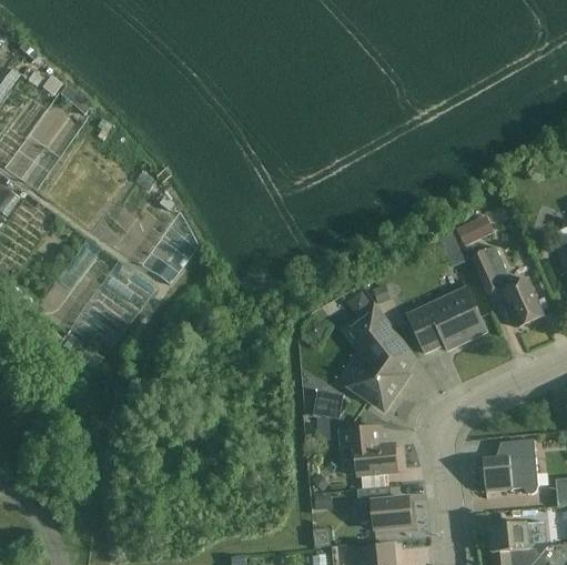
[(90,103),(67,82),(60,92),(83,111),(90,103)]
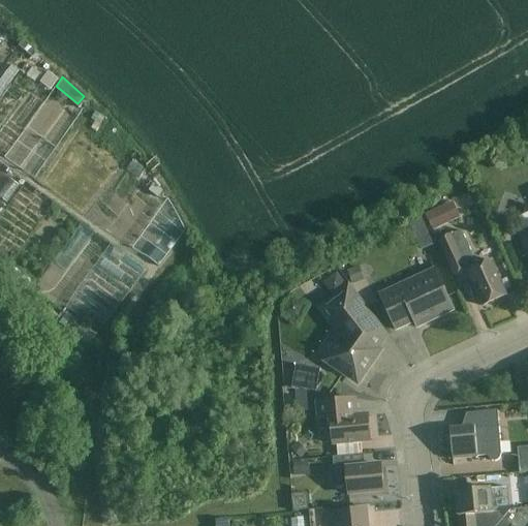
[(37,131),(49,112),(35,104),(25,124),(37,131)]
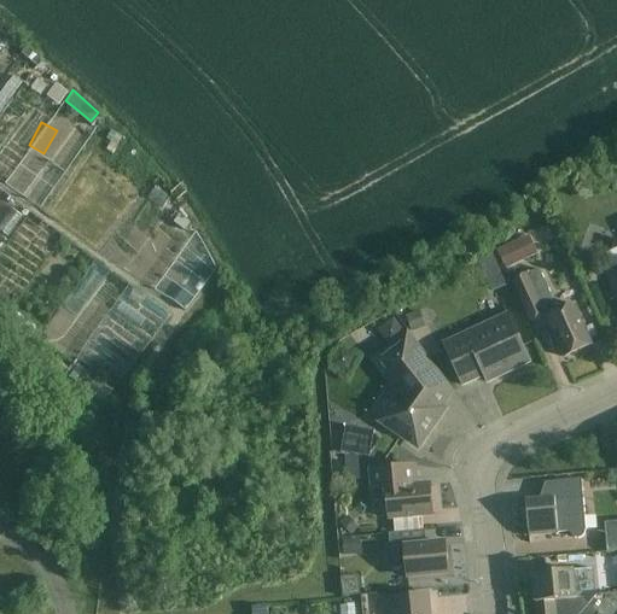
[(108,122),(97,134),(114,148),(124,136),(108,122)]
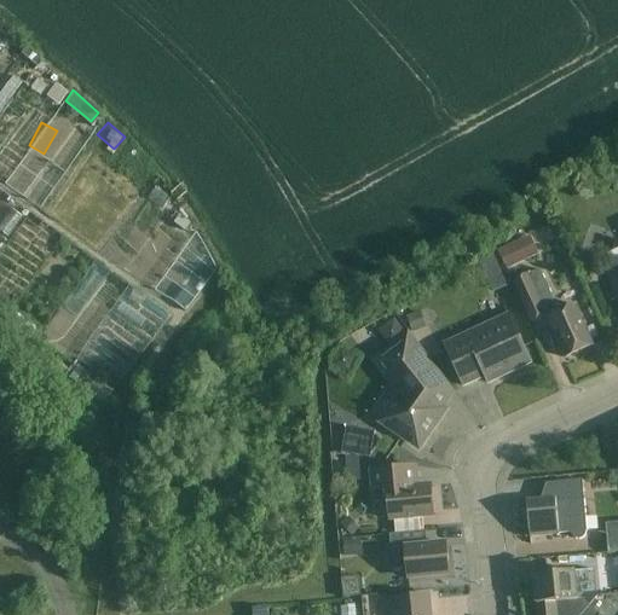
[(146,183),(139,197),(157,208),(166,193),(146,183)]
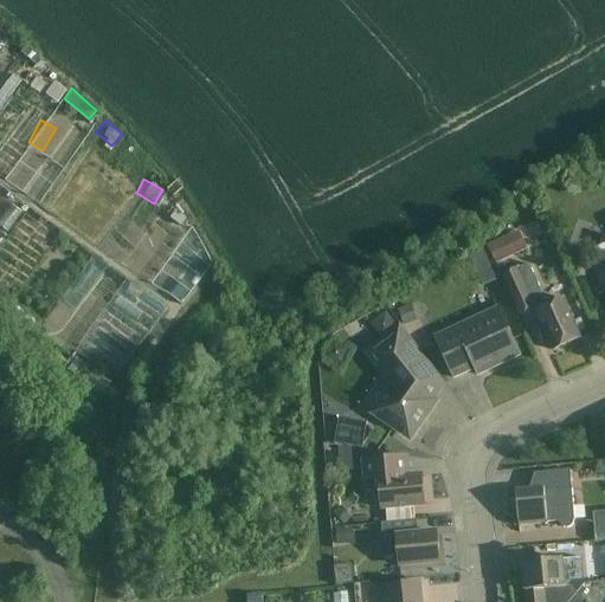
[(169,215),(180,222),(186,215),(175,208),(169,215)]
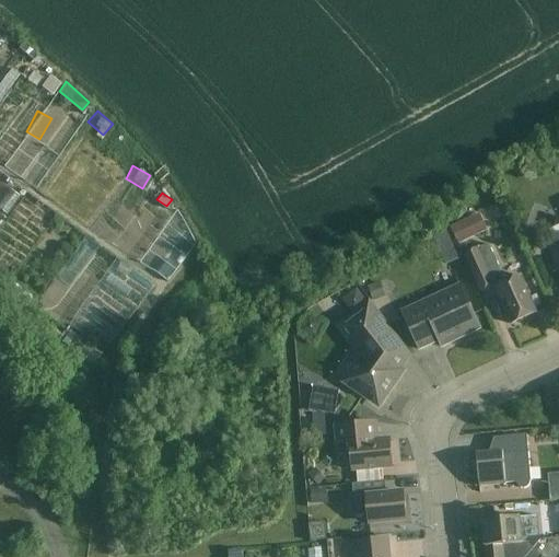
[(479,211),(449,225),(456,242),(487,228),(479,211)]
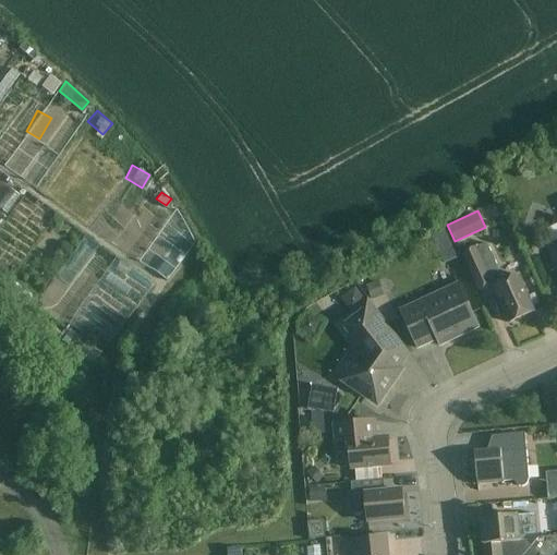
[(556,215),(542,221),(546,231),(556,227),(556,215)]
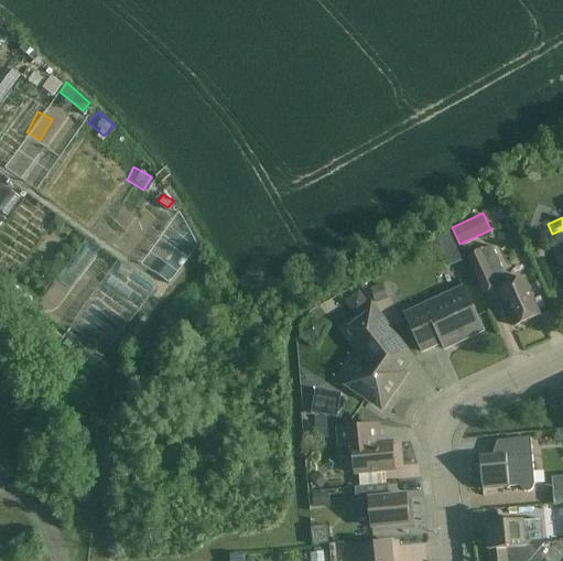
[(455,244),(448,230),(435,236),(442,249),(455,244)]
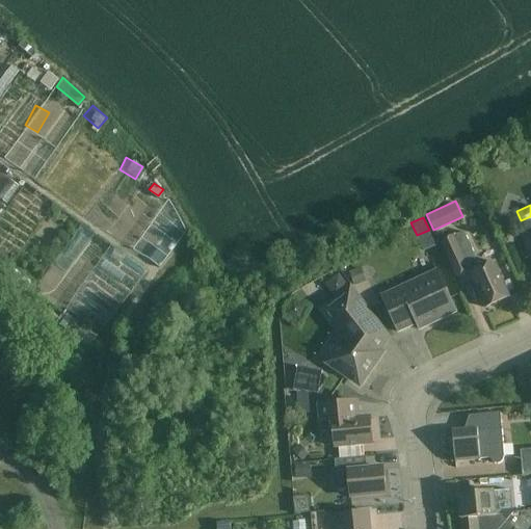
[(493,260),(479,266),(462,230),(452,235),(452,234),(440,240),(456,274),(468,268),(485,306),(509,294),(493,260)]
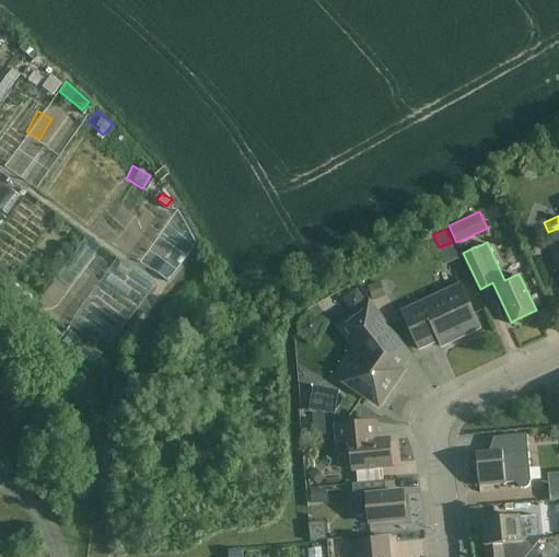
[(12,279),(6,288),(26,303),(33,294),(12,279)]
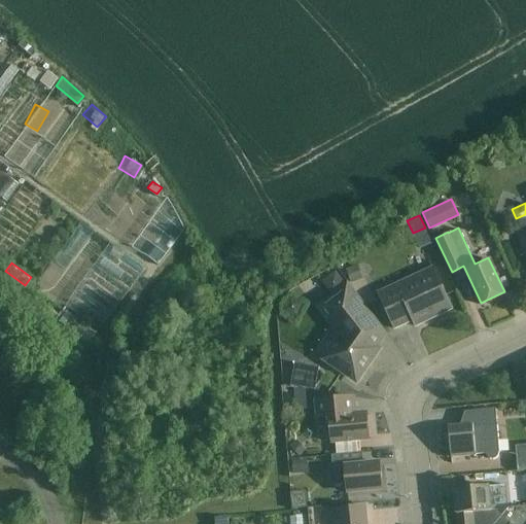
[(356,263),(345,267),(350,280),(361,276),(356,263)]
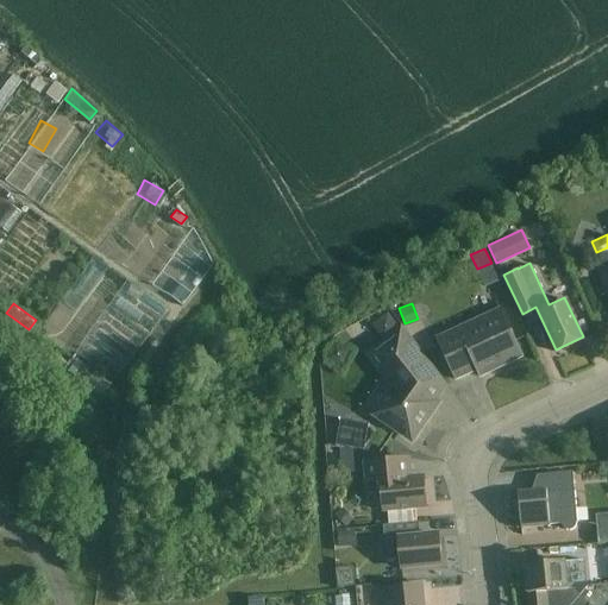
[(476,367),(480,375),(521,354),(499,307),(436,336),(456,377),(476,367)]
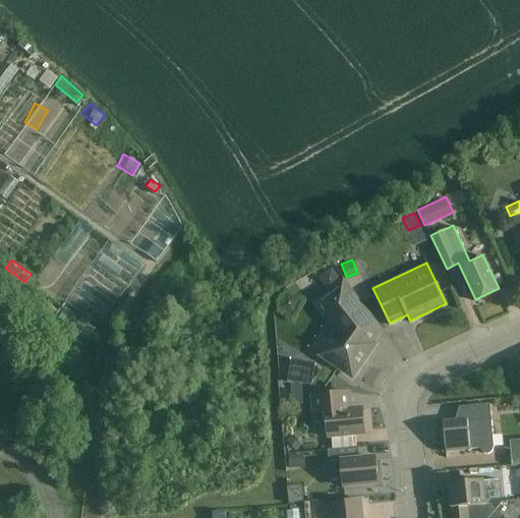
[(342,281),(321,297),(341,324),(322,352),(351,372),(370,345),(360,338),(361,334),(350,319),(363,308),(342,281)]
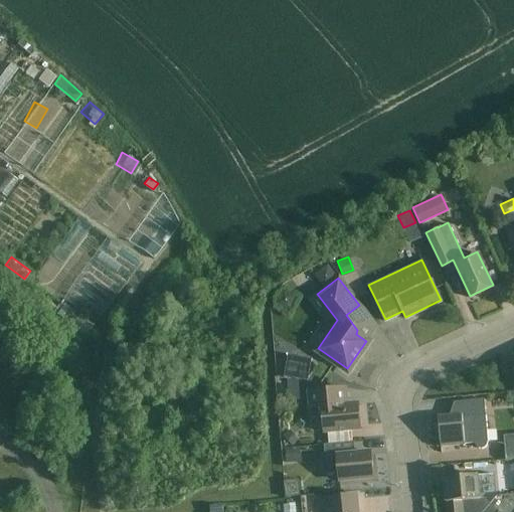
[(68,306),(62,315),(70,321),(77,313),(68,306)]
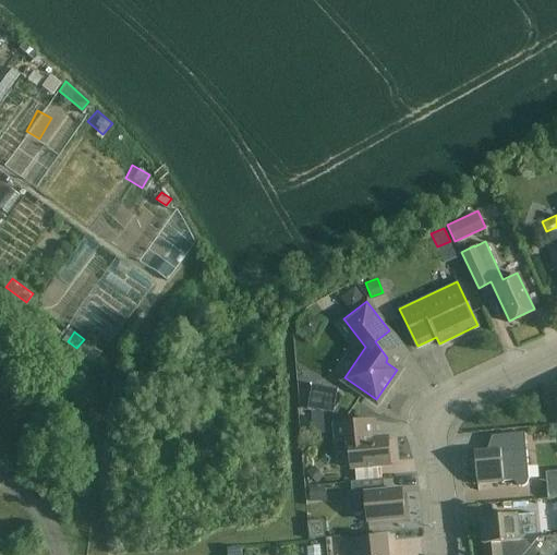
[(324,395),(322,408),(334,409),(336,396),(324,395)]
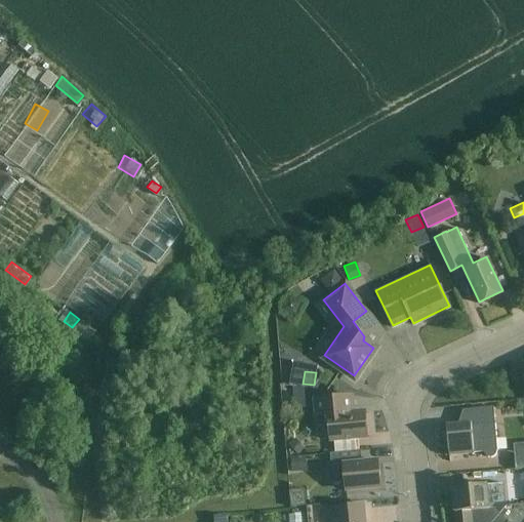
[(294,406),(315,404),(314,402),(313,389),(292,386),(294,406)]
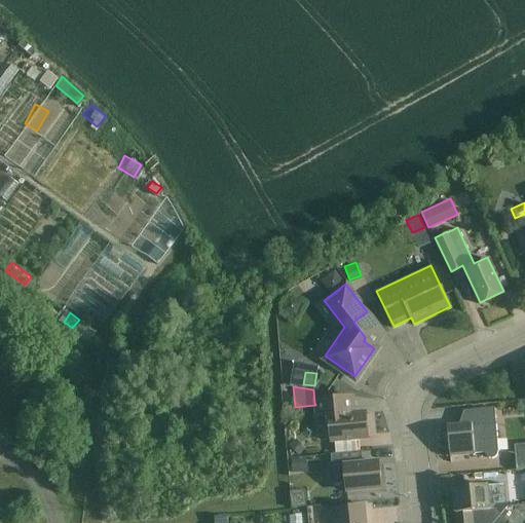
[(341,394),(313,389),(314,403),(315,405),(316,424),(329,423),(330,440),(334,439),(335,451),(359,449),(358,437),(368,436),(365,410),(342,413),(341,401),(341,394)]
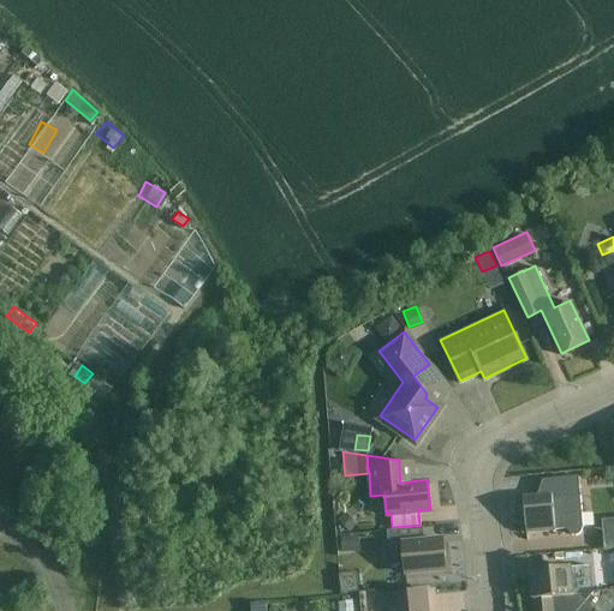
[(577,474),(542,477),(543,493),(522,496),(525,531),(567,527),(568,531),(571,533),(574,533),(578,532),(580,528),(582,525),(577,474)]
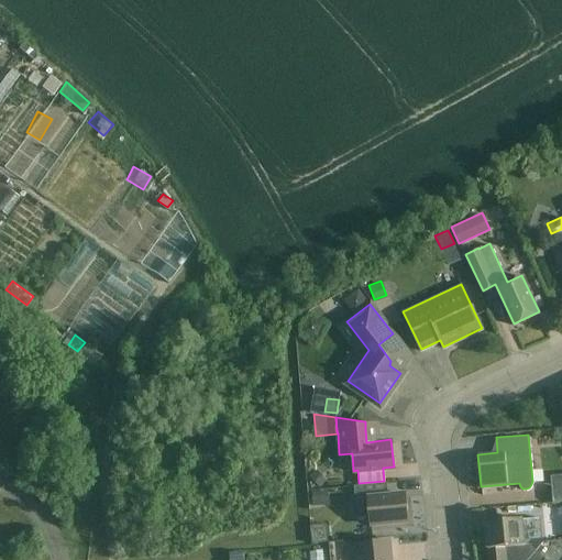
[(326,479),(316,467),(308,474),(318,485),(326,479)]
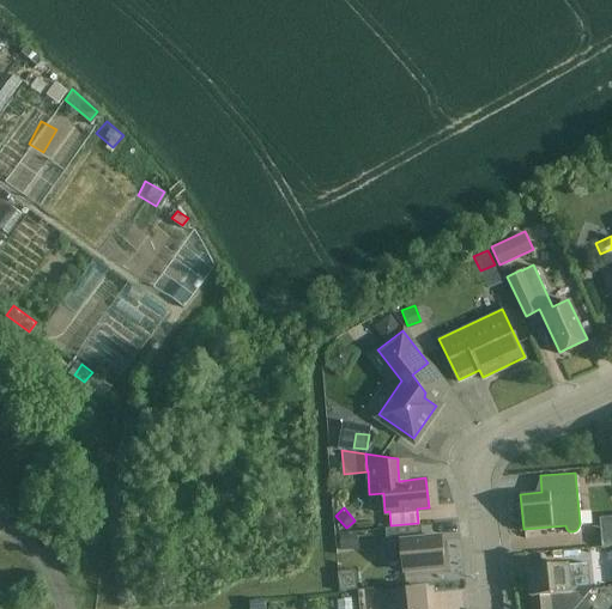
[(611,515),(598,517),(600,546),(611,543),(611,515)]
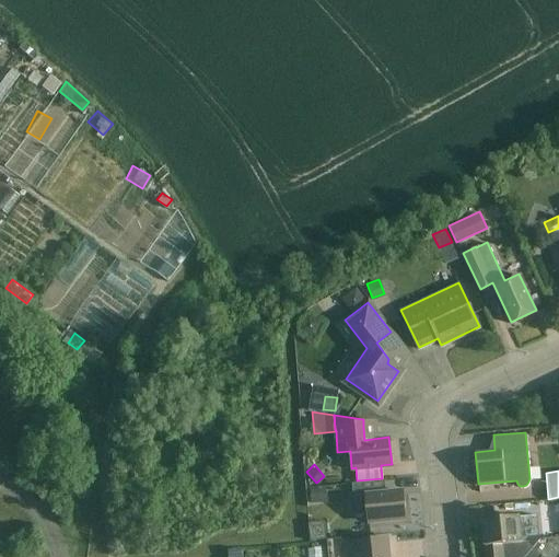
[(384,478),(351,482),(353,505),(367,503),(368,521),(405,518),(403,489),(385,491),(384,478)]
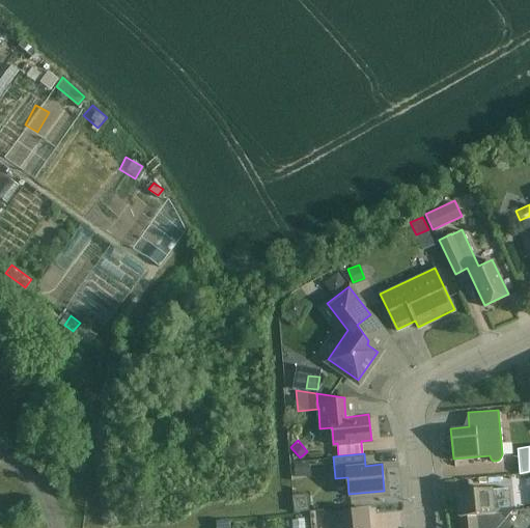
[(293,462),(295,476),(305,475),(303,461),(293,462)]
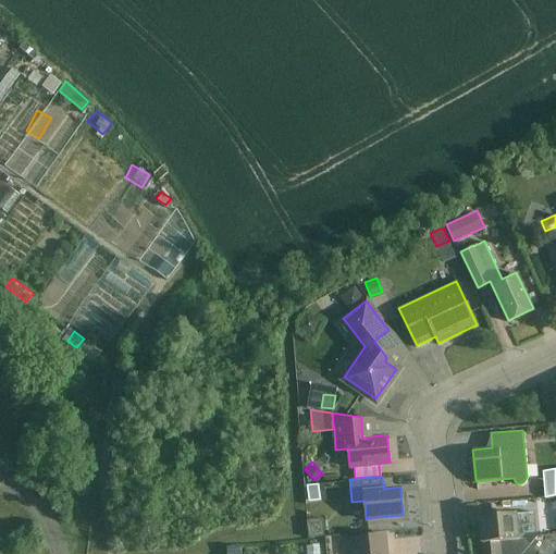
[(519,538),(516,512),(479,516),(482,553),(519,553),(530,543),(522,537),(519,538)]
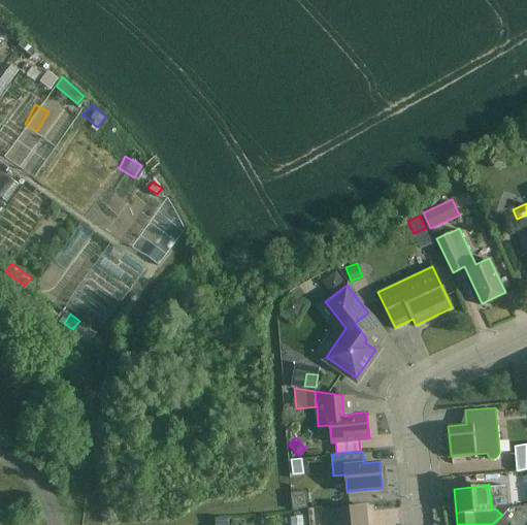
[(292,490),(290,491),(292,506),(293,506),(306,505),(304,489),(292,490)]
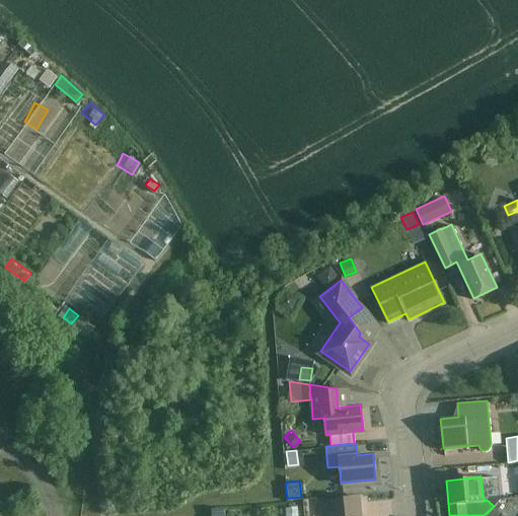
[(360,515),(358,497),(321,500),(322,515),(360,515)]
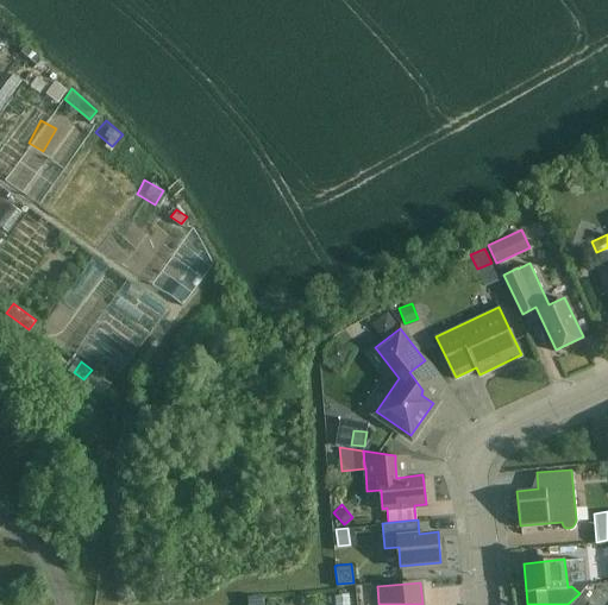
[(327,590),(328,604),(345,604),(344,588),(327,590)]
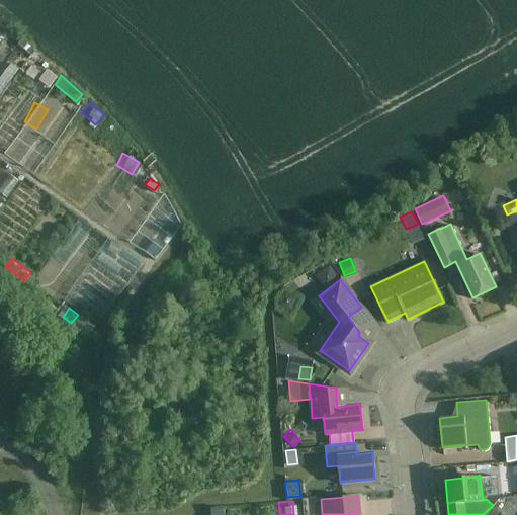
[(504,514),(493,505),(483,514),(504,514)]
